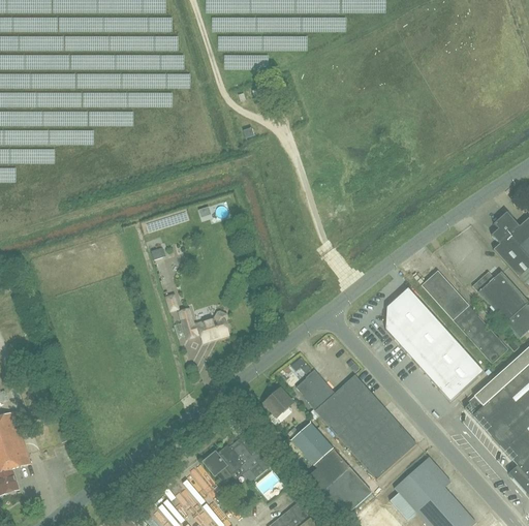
[(251,126),(243,129),(245,136),(254,134),(251,126)]
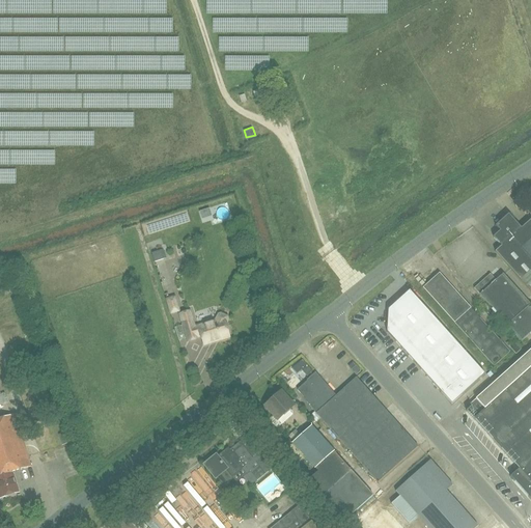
[(501,228),(492,235),(501,246),(497,249),(530,288),(530,219),(522,227),(508,212),(496,222),(501,228)]
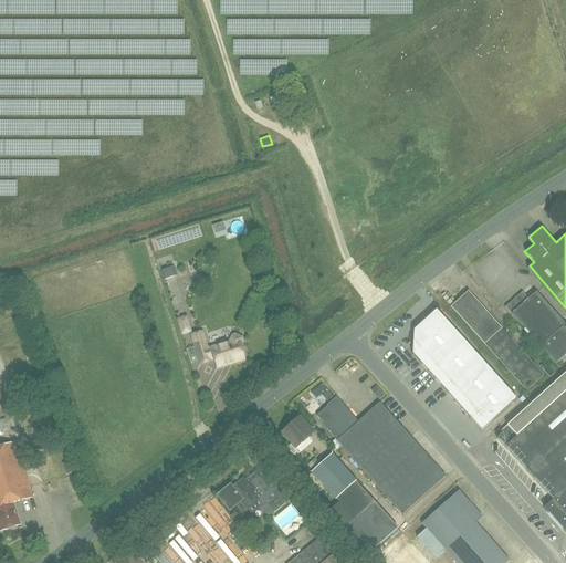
[(171,264),(161,268),(165,277),(175,273),(171,264)]
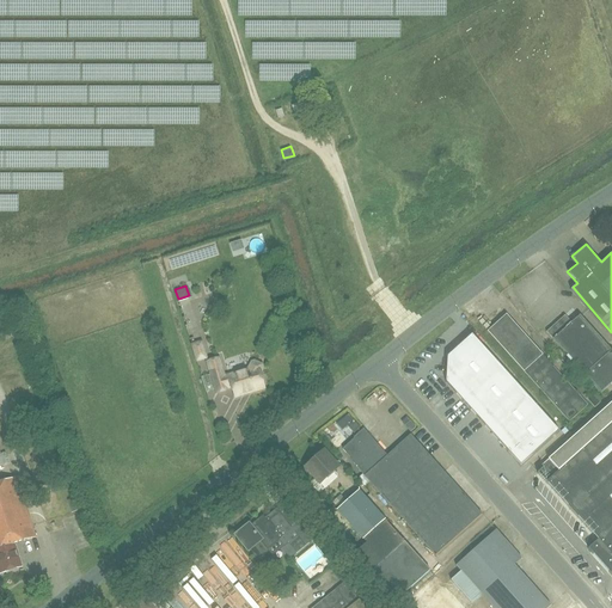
[(568,418),(587,401),(506,312),(488,327),(568,418)]
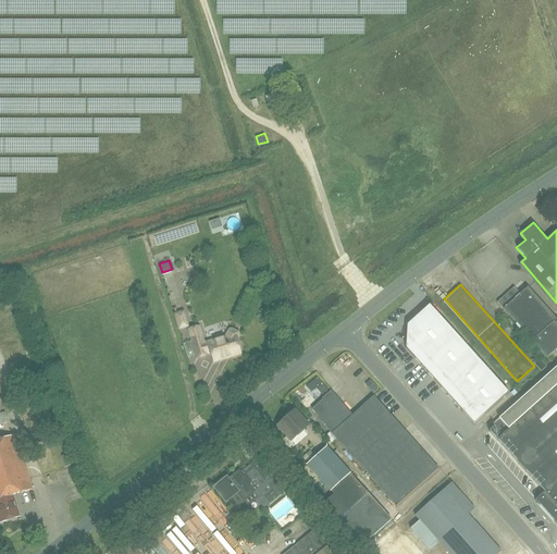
[(547,354),(556,344),(556,317),(527,284),(520,291),(515,284),(497,299),(532,339),(532,337),(547,354)]
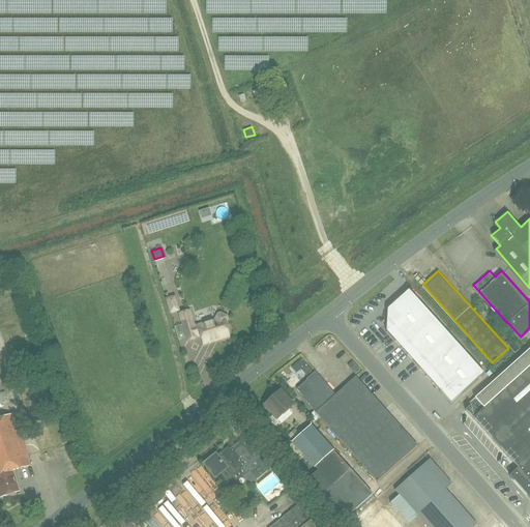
[(7,290),(10,294),(18,291),(16,286),(7,290)]
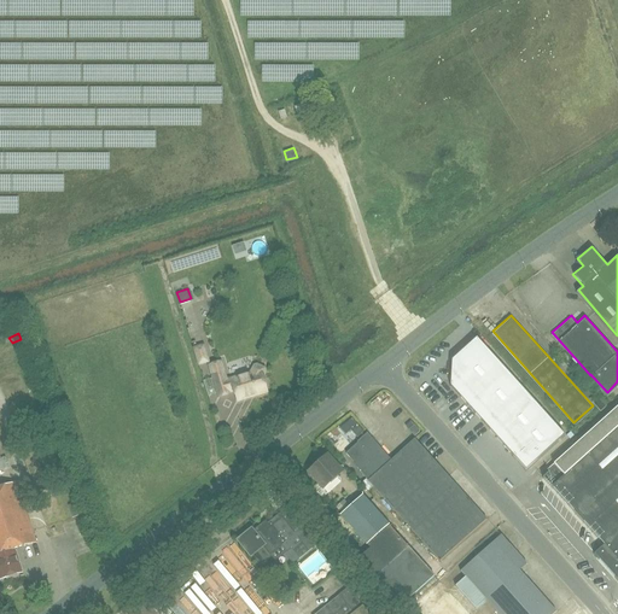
[(450,384),(525,467),(564,433),(477,335),(452,357),(450,384)]
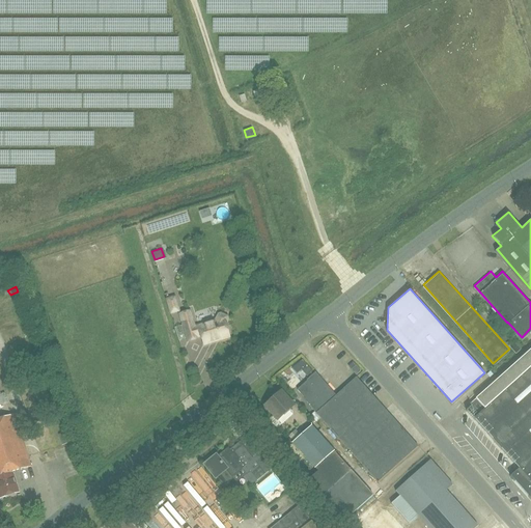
[(178,308),(174,295),(167,297),(171,311),(178,308)]
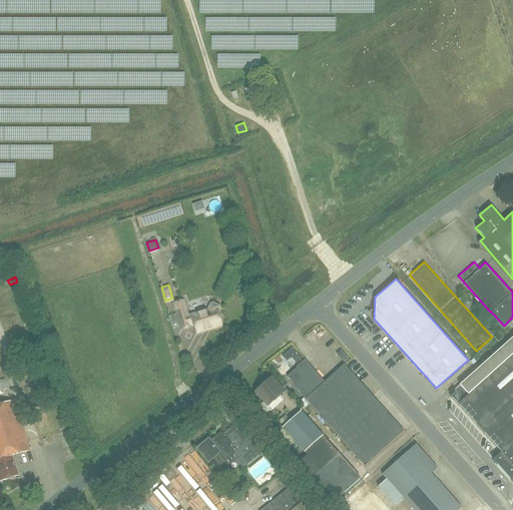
[(14,286),(0,292),(2,297),(17,291),(14,286)]
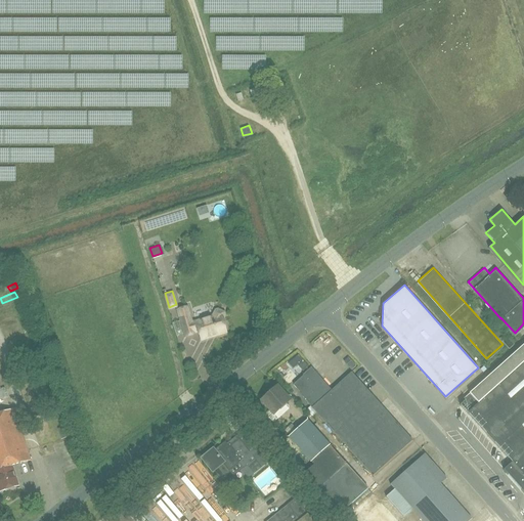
[(4,310),(16,306),(14,300),(2,304),(4,310)]
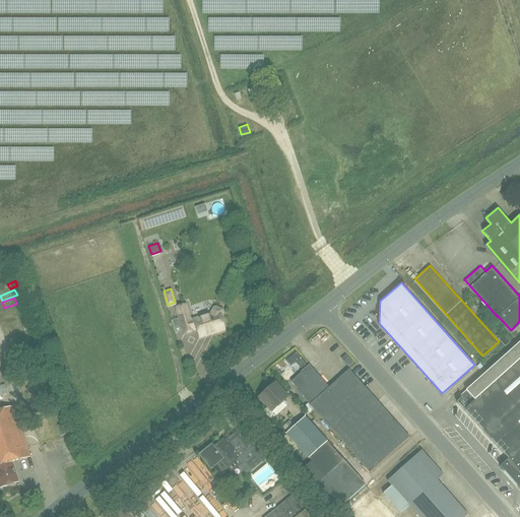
[(199,335),(224,327),(220,315),(222,310),(222,308),(216,305),(214,306),(211,312),(190,318),(186,302),(176,305),(184,332),(194,329),(193,325),(196,324),(199,335)]
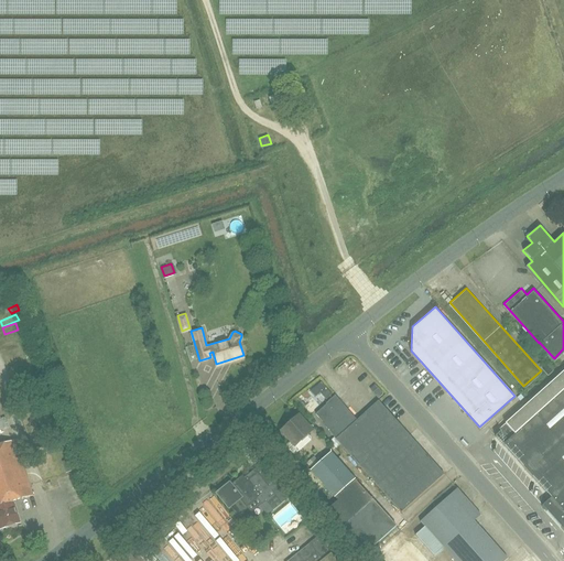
[(20,328),(6,334),(8,340),(22,334),(20,328)]
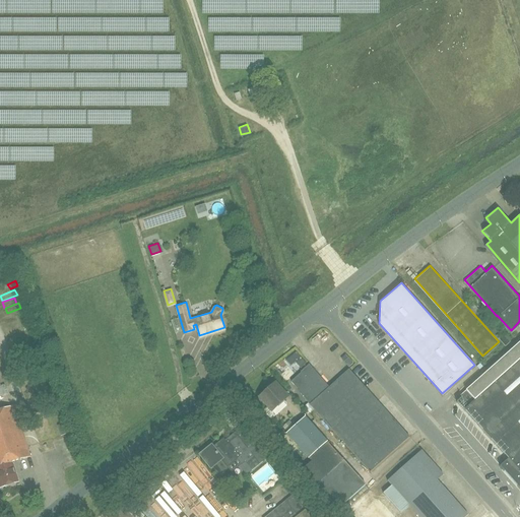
[(464,407),(474,419),(508,457),(507,459),(501,463),(500,464),(519,487),(519,338),(460,393),(462,396),(457,400),(464,407)]
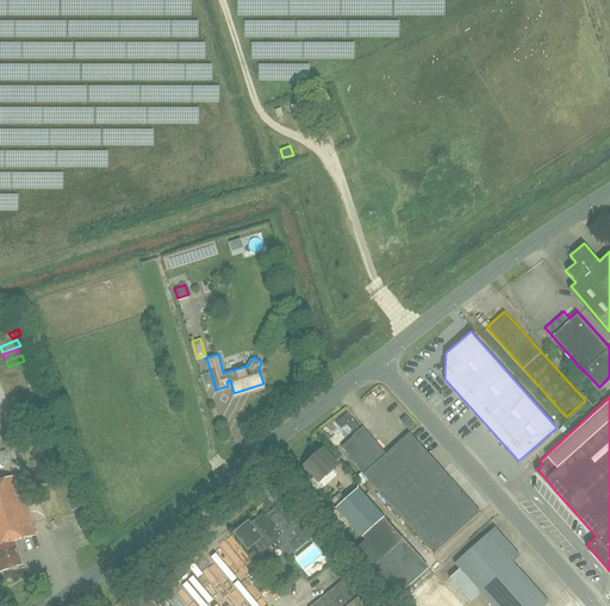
[(347,410),(335,420),(341,426),(347,422),(353,429),(359,424),(347,410)]
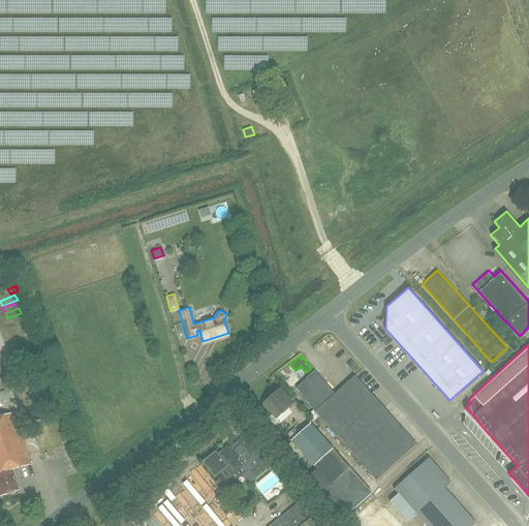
[(415,441),(354,373),(334,391),(316,372),(309,378),(307,375),(296,384),(316,407),(314,408),(376,477),(415,441)]
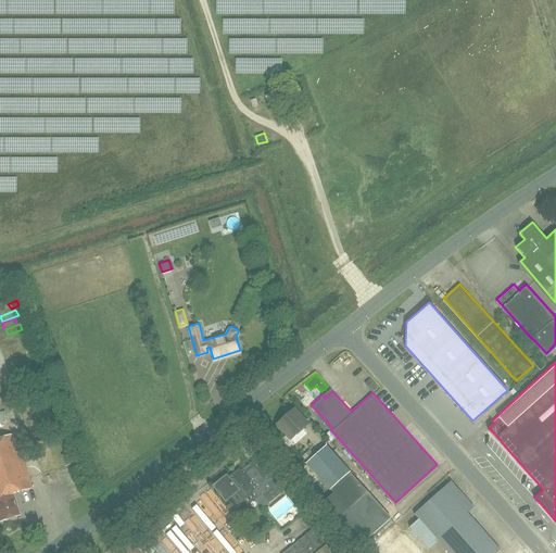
[(303,424),(305,422),(293,409),(278,423),(287,432),(283,436),(282,438),(289,444),(291,444),(307,431),(307,429),(303,424)]
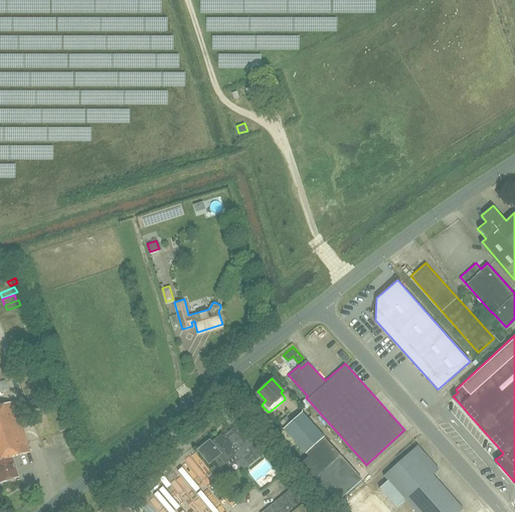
[(0,479),(0,480),(18,475),(12,455),(29,449),(14,399),(0,402),(0,479)]
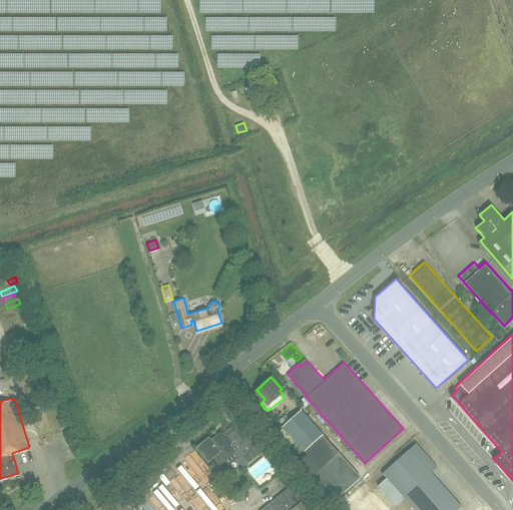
[(322,434),(301,409),(283,425),(304,450),(322,434)]
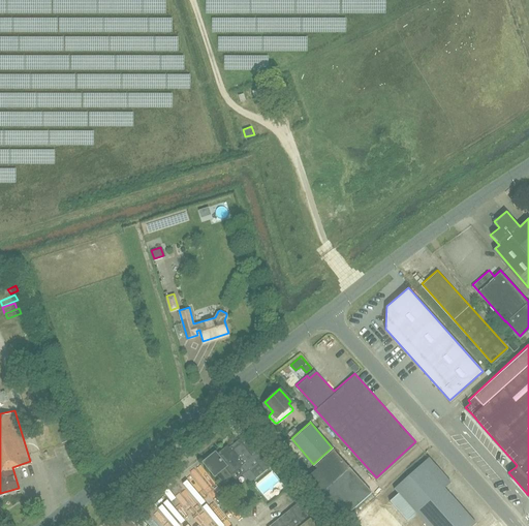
[(240,439),(226,450),(225,447),(217,455),(215,453),(205,461),(222,483),(232,474),(231,472),(241,465),(247,472),(251,469),(256,476),(270,465),(287,486),(293,481),(276,458),(269,463),(259,452),(254,457),(240,439)]
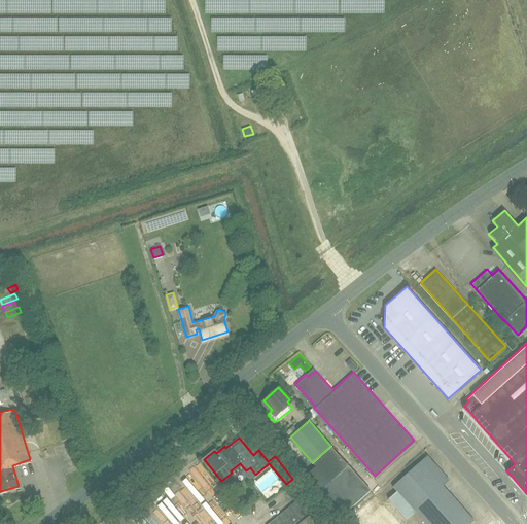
[(449,479),(426,454),(392,485),(397,490),(416,511),(427,523),(467,523),(473,519),(443,484),(449,479)]
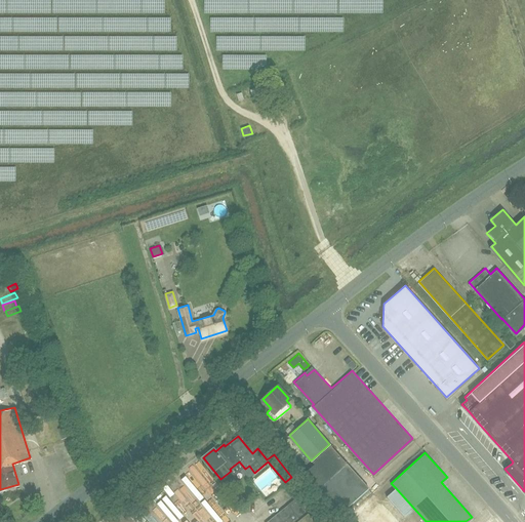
[(316,490),(337,515),(368,487),(347,463),(316,490)]
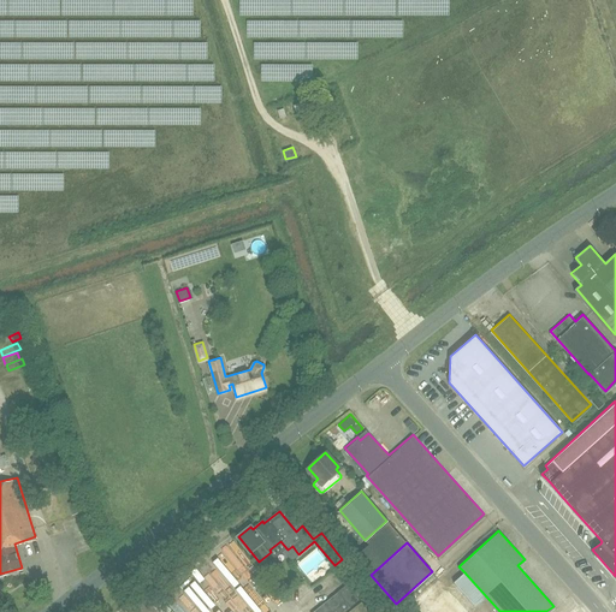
[(475,606),(486,596),(465,572),(454,581),(472,601),(475,606)]
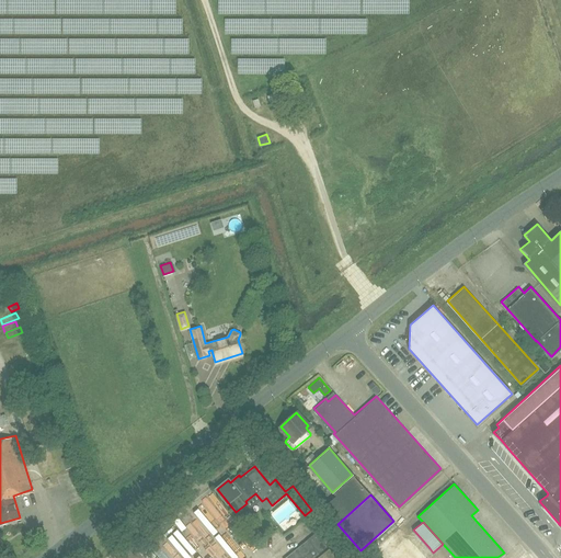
[(338,557),(316,531),(308,537),(295,548),(284,557),(338,557)]
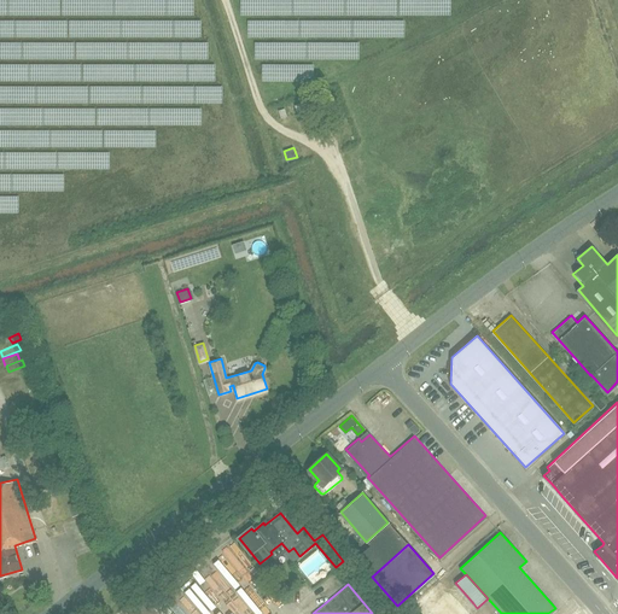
[(467,613),(442,586),(410,613),(467,613)]
